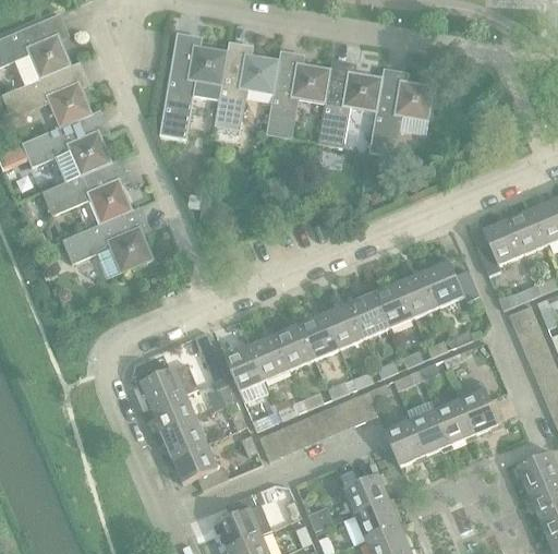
[(0,65),(14,60),(25,84),(25,85),(71,65),(57,31),(64,27),(59,14),(0,38),(0,65)]
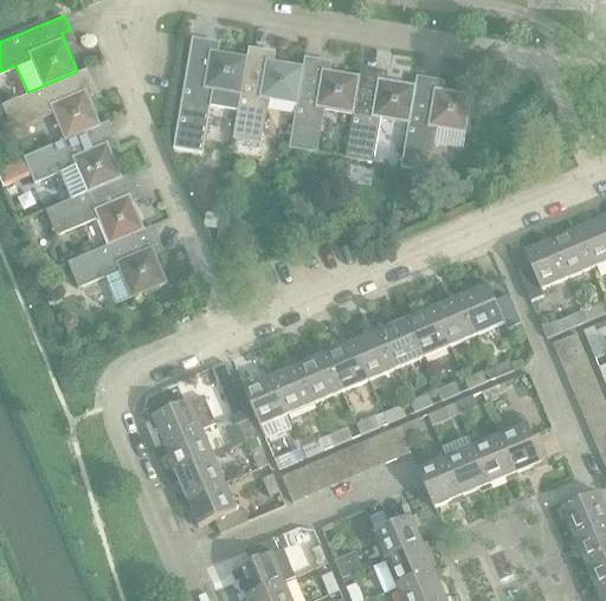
[(173,144),(173,146),(200,150),(201,149),(204,131),(208,104),(237,109),(239,92),(240,92),(247,55),(246,55),(217,50),(206,47),(207,38),(192,36),(176,127),(173,144)]
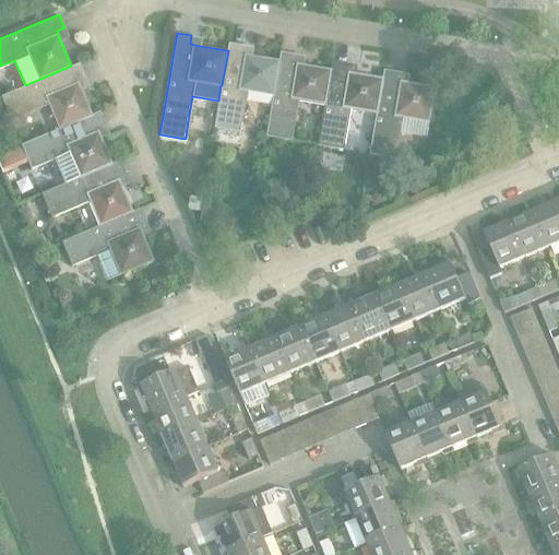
[(218,101),(214,126),(216,126),(239,130),(247,90),(272,95),(273,95),(280,59),(278,59),(251,55),(241,52),(242,45),(228,42),(227,50),(228,50),(222,85),(221,85),(218,101)]
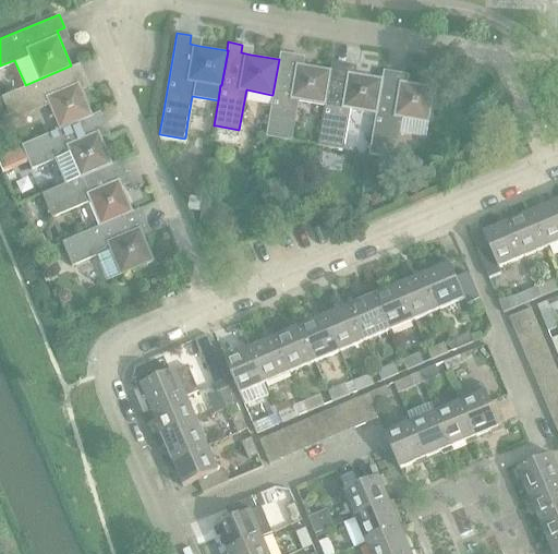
[(271,95),(265,134),(291,139),(298,99),(324,104),(330,68),(329,68),(292,61),(294,53),(279,50),(278,59),(279,59),(273,95),(271,95)]
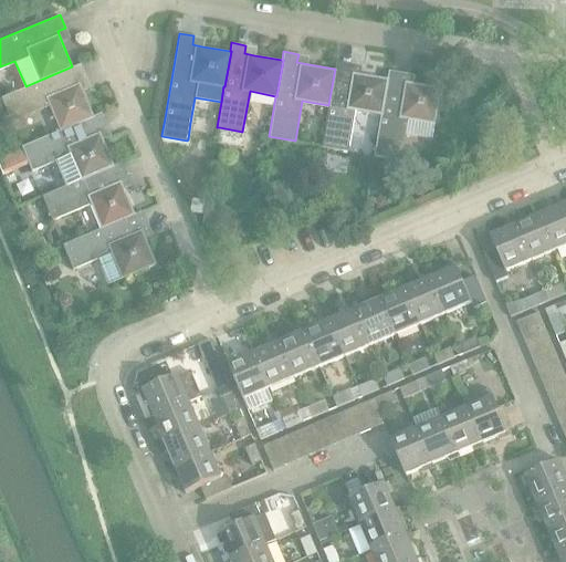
[(328,105),(322,145),(347,149),(354,110),(380,114),(381,114),(387,77),(349,71),(350,63),(336,60),(334,69),(335,69),(328,105)]
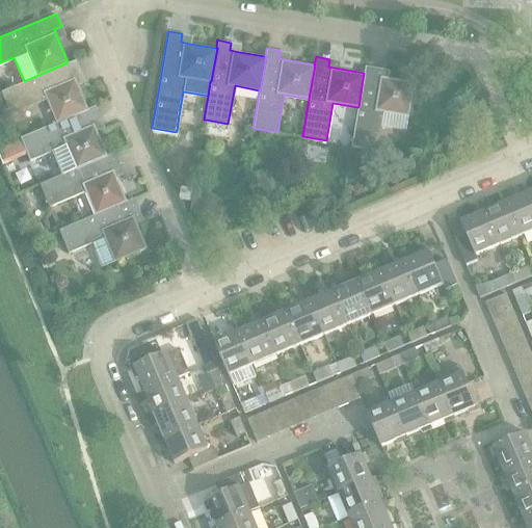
[(75,59),(68,62),(24,81),(24,80),(1,90),(10,113),(46,99),(55,122),(87,108),(86,108),(73,75),(81,72),(75,59)]
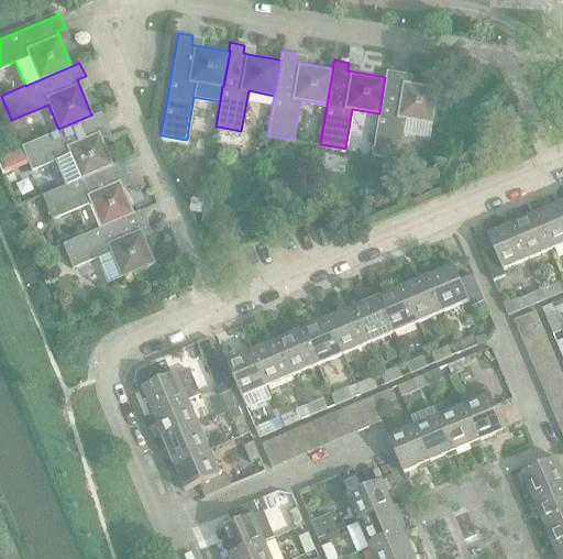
[(378,113),(372,153),(398,157),(403,132),(430,136),(432,122),(439,86),(399,79),(400,72),(386,69),(385,77),(379,113),(378,113)]
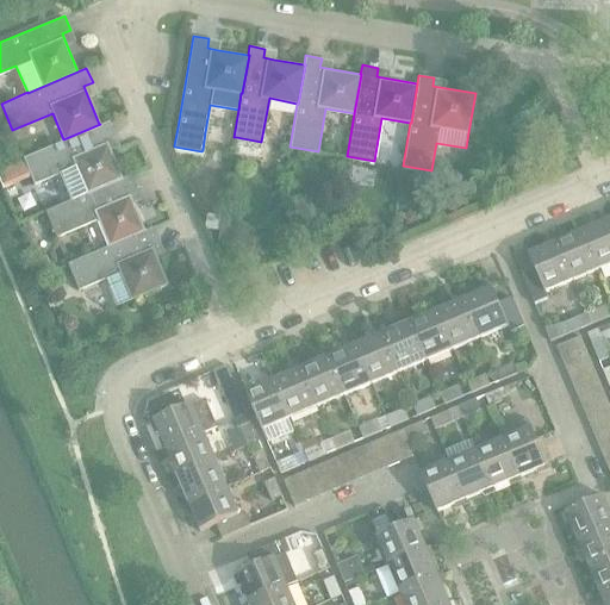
[(109,120),(99,124),(100,124),(63,139),(23,156),(29,170),(33,182),(74,166),(86,192),(86,193),(122,178),(122,176),(106,138),(114,135),(109,120)]
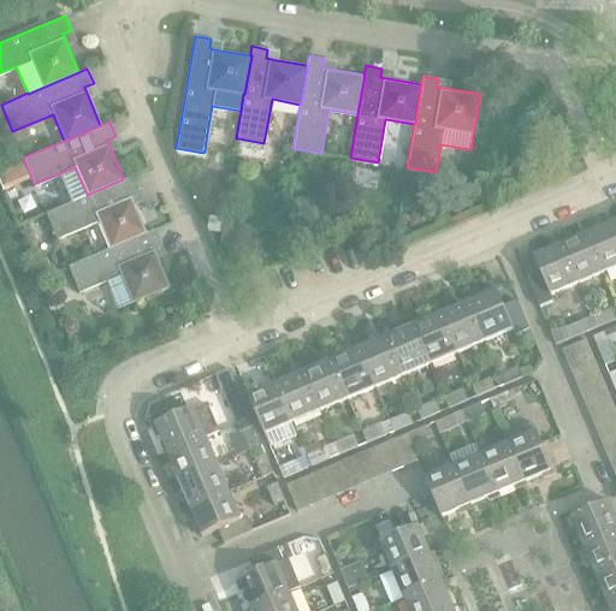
[(238,138),(236,153),(261,158),(264,143),(238,138)]
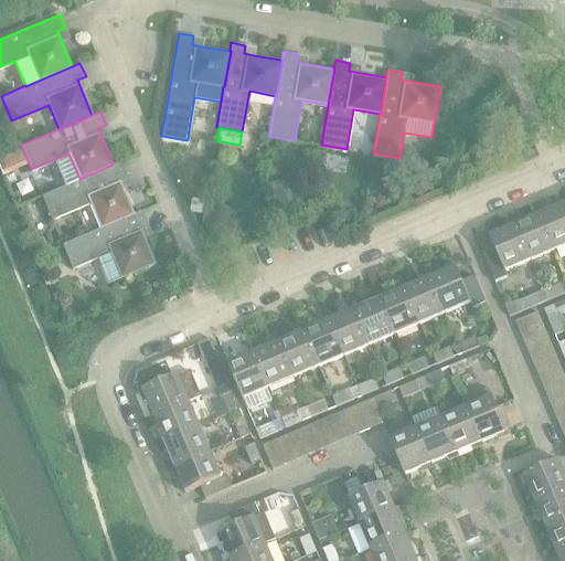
[(21,145),(0,152),(0,166),(1,169),(27,158),(21,145)]
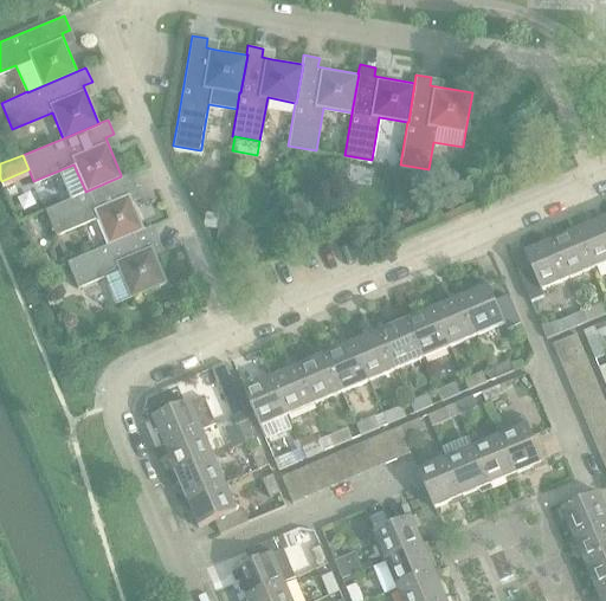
[(130,172),(121,175),(121,176),(85,192),(85,191),(45,207),(56,233),(96,217),(107,243),(108,244),(143,228),(143,227),(127,191),(136,186),(130,172)]
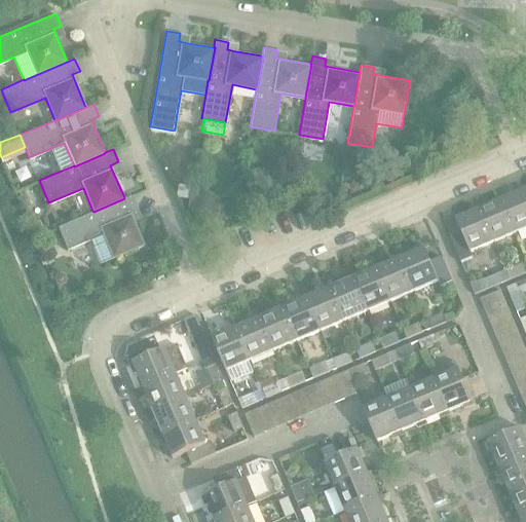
[(359,180),(347,181),(348,192),(360,191),(359,180)]
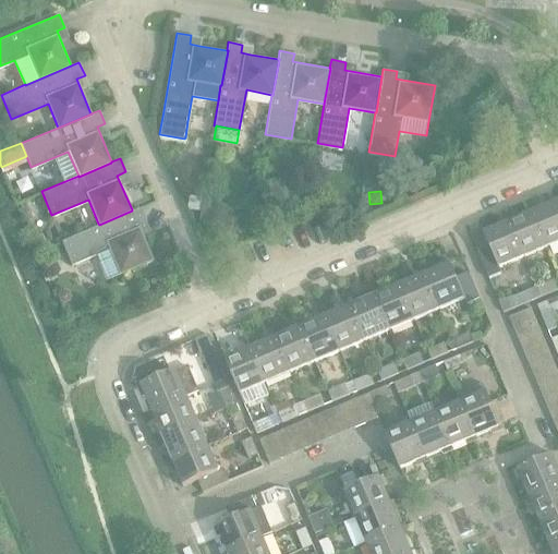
[(203,195),(199,219),(211,220),(216,197),(203,195)]
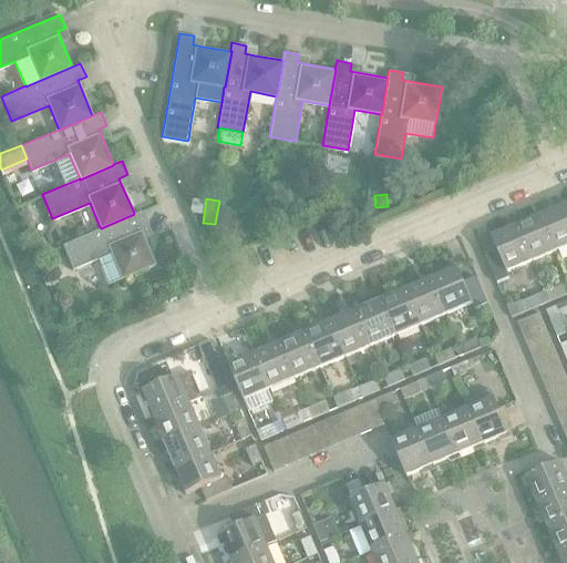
[(566,201),(543,212),(558,249),(566,245),(566,201)]
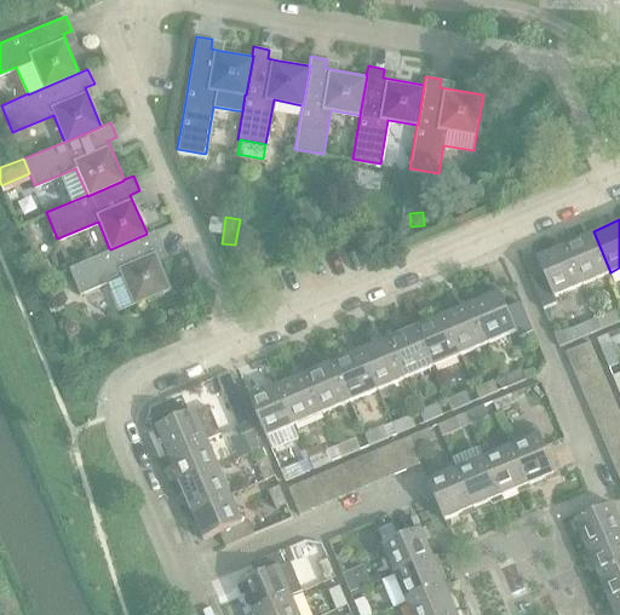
[(156,229),(147,233),(147,234),(110,249),(109,248),(69,266),(80,292),(107,281),(119,310),(170,288),(153,248),(162,245),(156,229)]
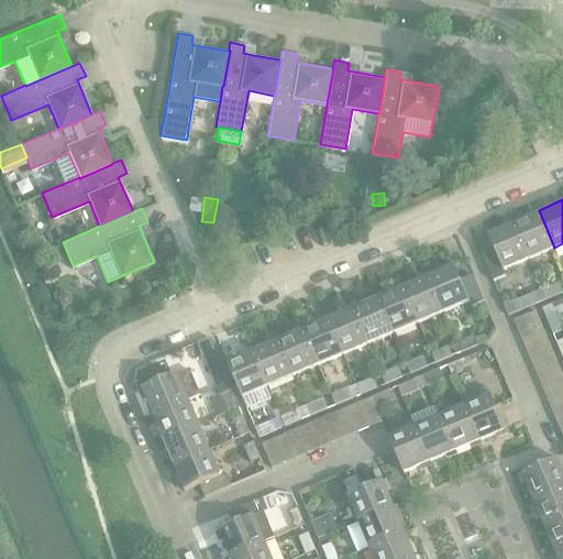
[(539,210),(514,221),(529,258),(554,248),(539,210)]
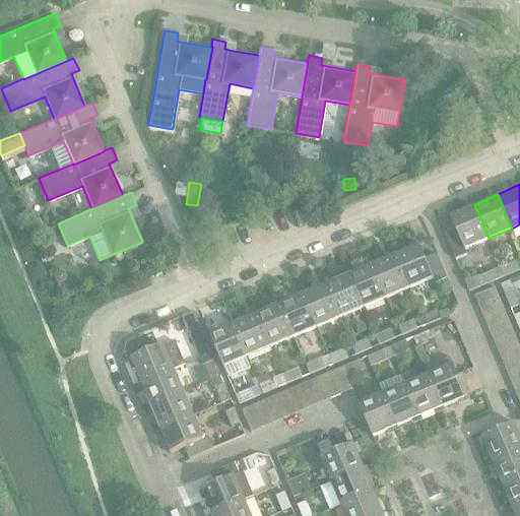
[(456,229),(445,233),(455,257),(467,252),(465,248),(489,238),(474,204),(450,214),(456,229)]
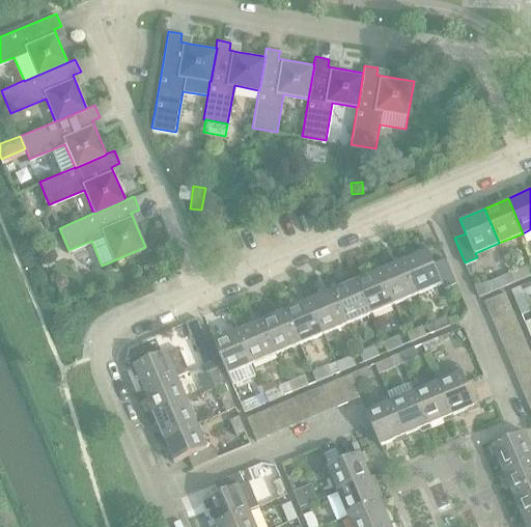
[(39,221),(30,225),(35,236),(45,232),(39,221)]
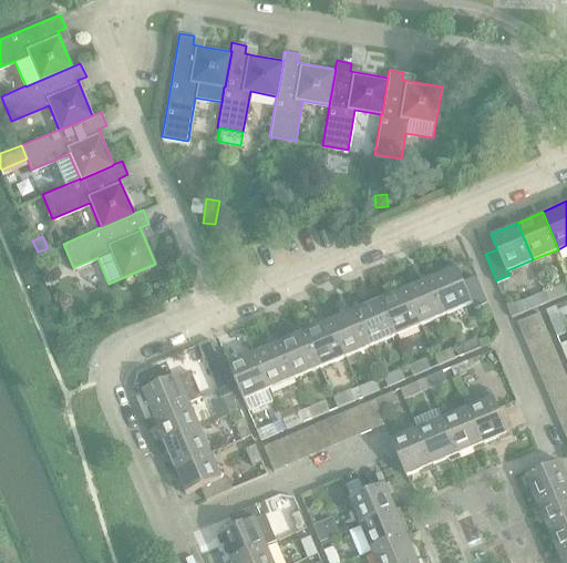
[(457,265),(432,276),(447,313),(473,303),(474,307),(487,302),(475,275),(464,279),(457,265)]
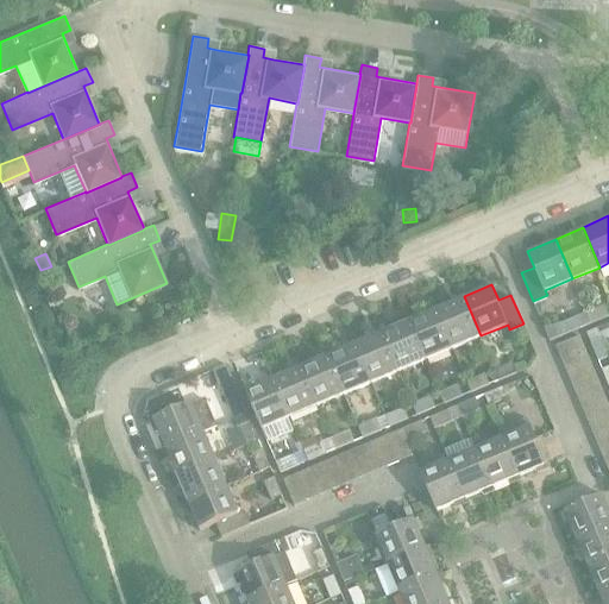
[(464,296),(437,307),(453,347),(481,335),(464,296)]
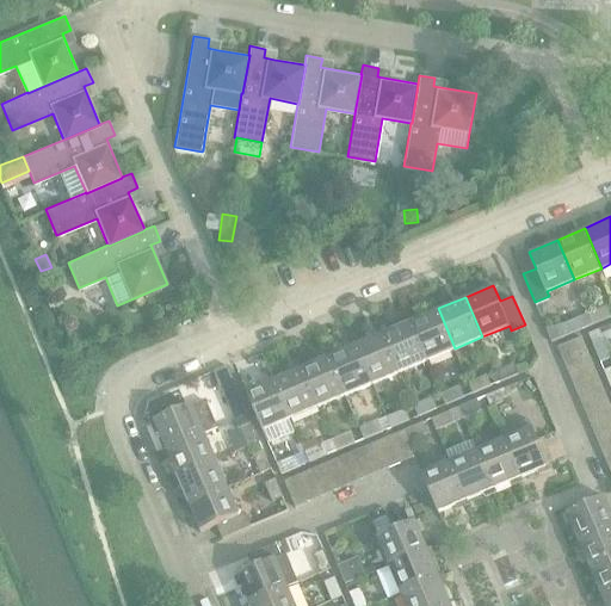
[(610,313),(606,302),(587,310),(592,322),(610,314),(610,313)]
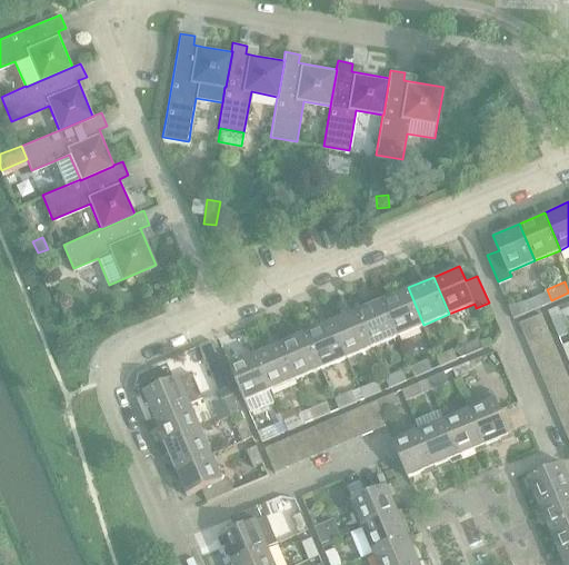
[(408,287),(382,298),(398,335),(423,325),(408,287)]
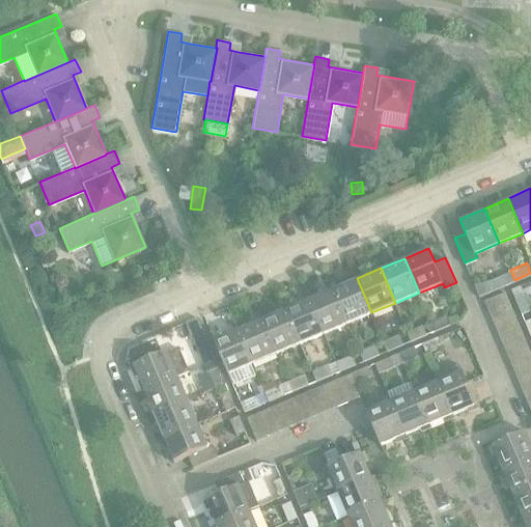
[(479,295),(514,280),(510,270),(485,280),(485,279),(475,284),(479,295)]
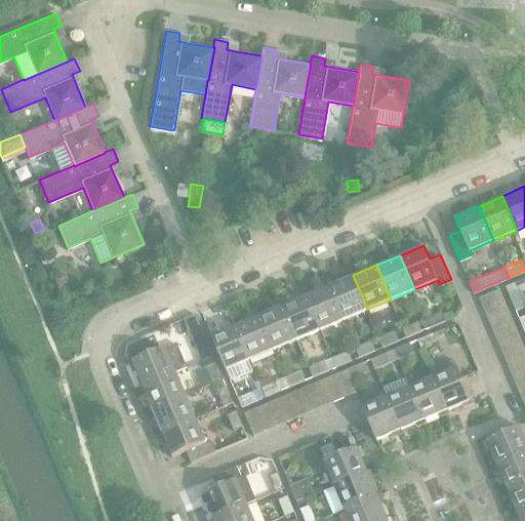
[(55,272),(54,276),(55,281),(61,283),(65,281),(67,276),(65,272),(61,270),(55,272)]
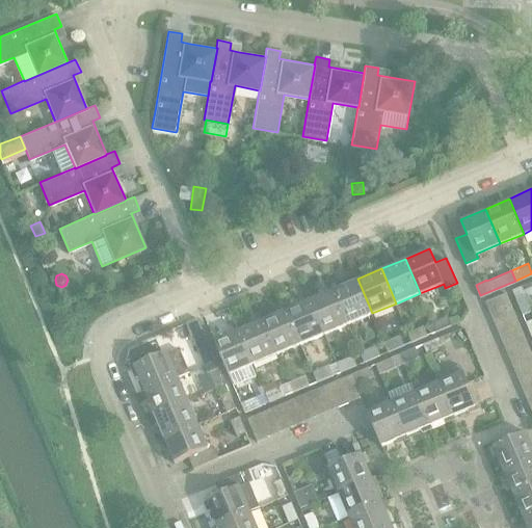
[(357,279),(334,289),(348,323),(372,313),(357,279)]
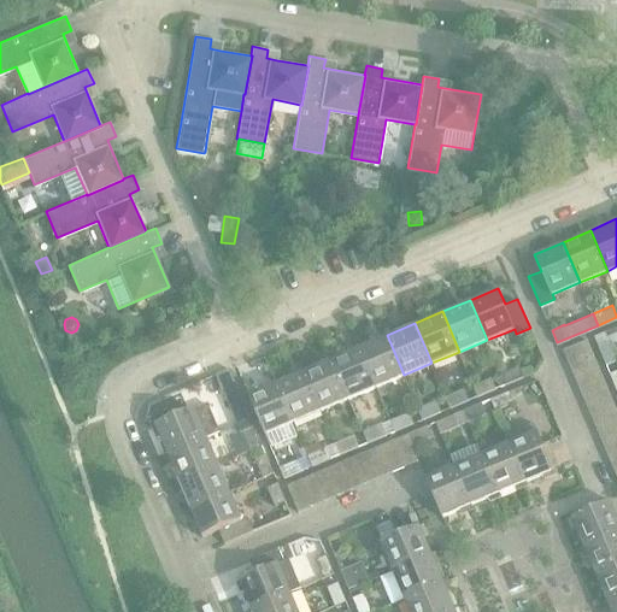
[(387,335),(359,346),(376,387),(404,375),(387,335)]
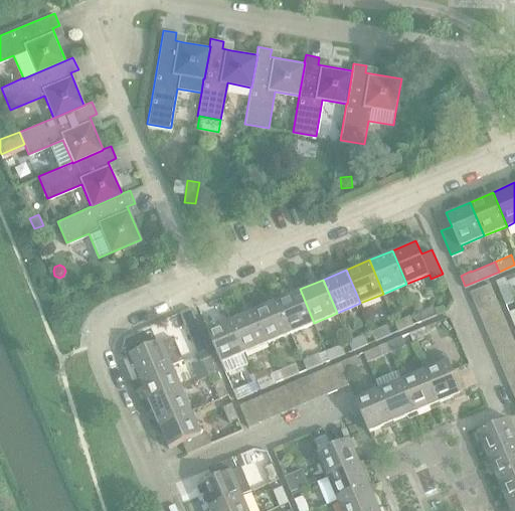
[(490,282),(470,291),(475,302),(495,293),(490,282)]
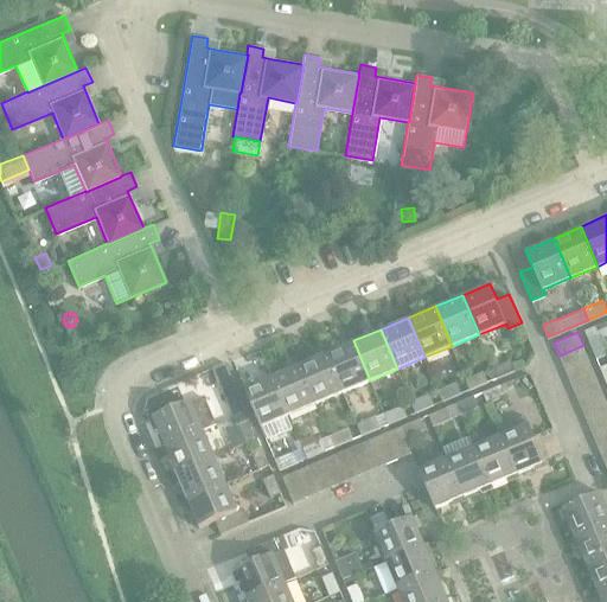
[(588,338),(596,357),(606,352),(606,348),(600,333),(588,338)]
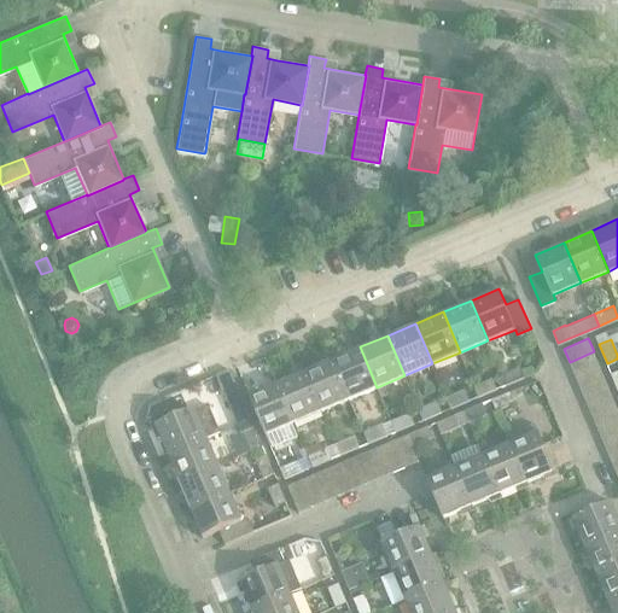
[(360,346),(332,358),(350,398),(377,387),(360,346)]
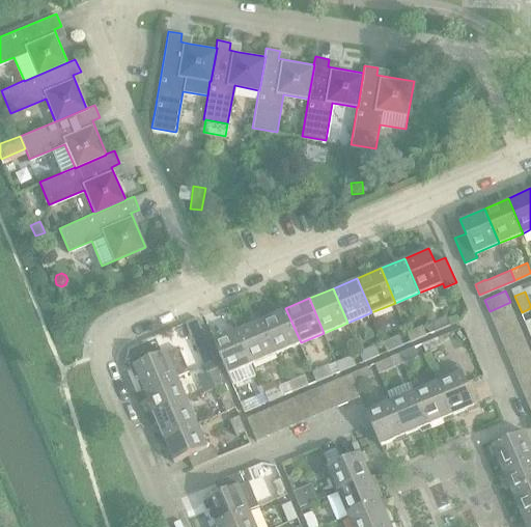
[(515,313),(510,302),(490,311),(495,323),(515,313)]
